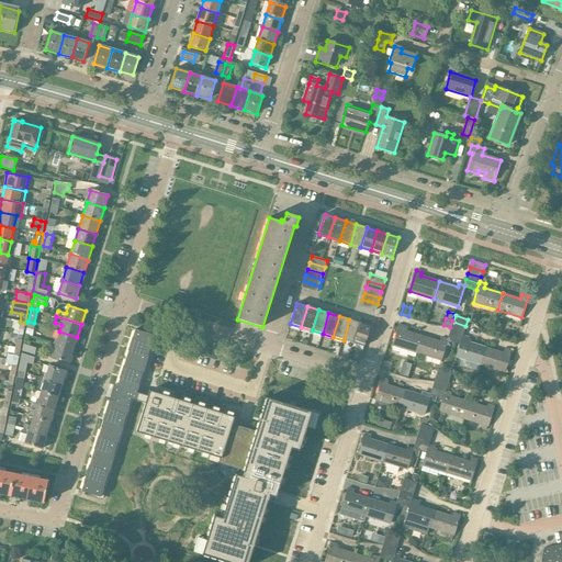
[(353,344),(360,323),(349,319),(344,340),(353,344)]
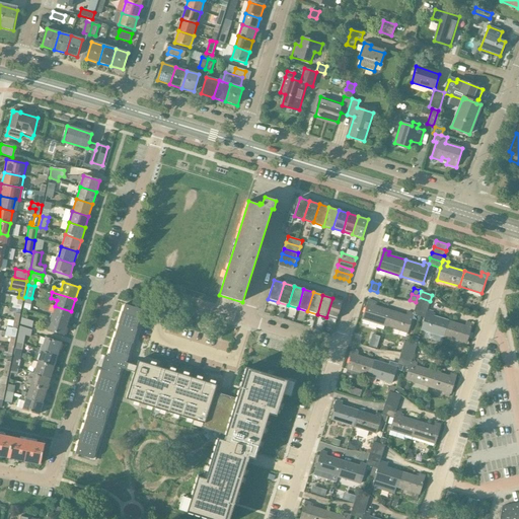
[(417,303),(429,306),(430,301),(419,297),(417,303)]
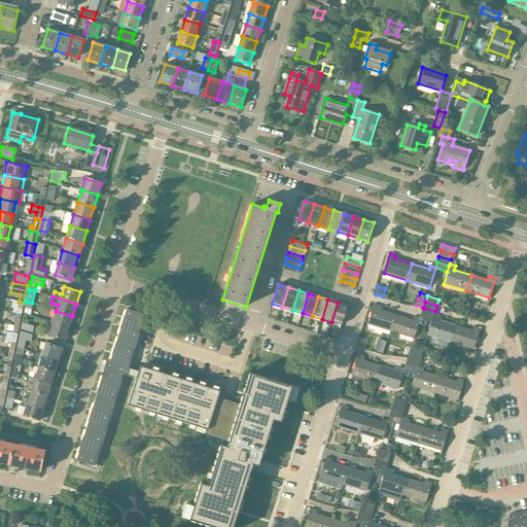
[(338,303),(331,322),(342,324),(348,306),(338,303)]
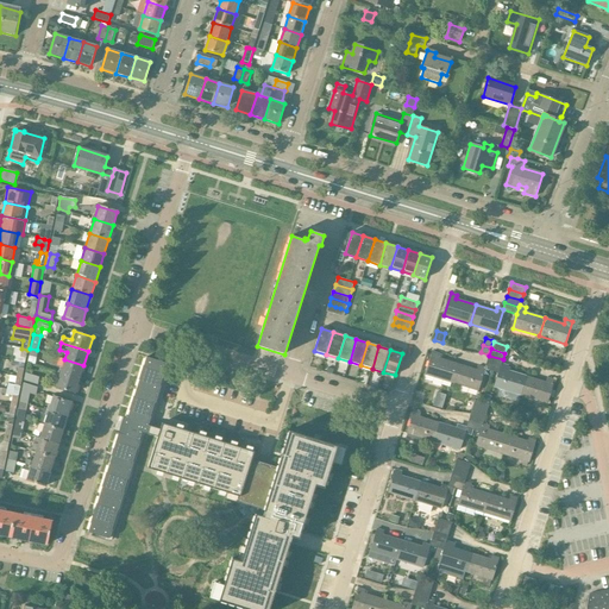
[(425,375),(451,383),(457,364),(437,358),(438,353),(432,351),(425,375)]
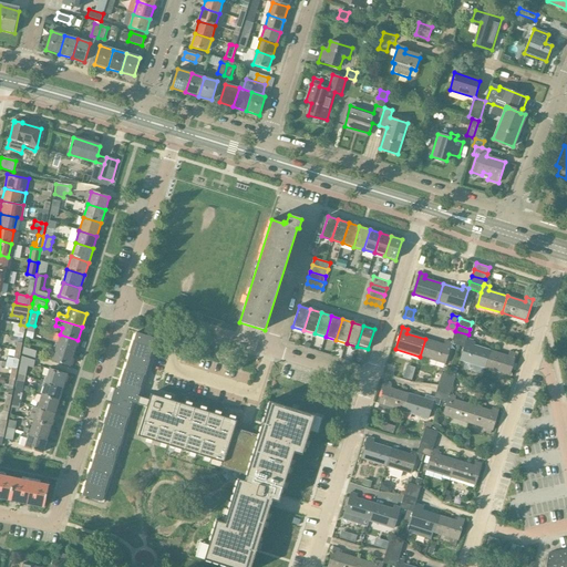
[(453,337),(466,341),(466,339),(468,334),(455,331),(453,337)]
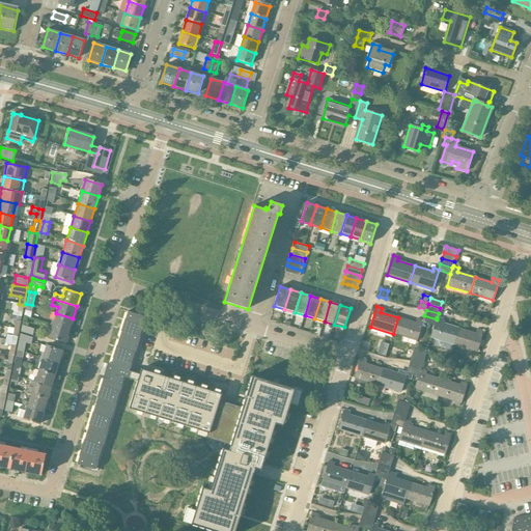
[(113,366),(109,380),(104,378),(77,464),(98,471),(127,378),(129,370),(131,371),(148,317),(128,311),(111,365),(113,366)]
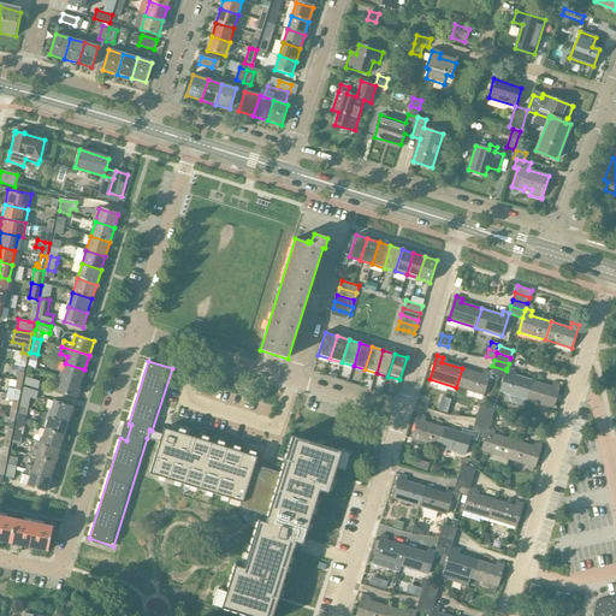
[(84,369),(65,363),(61,377),(80,383),(84,369)]
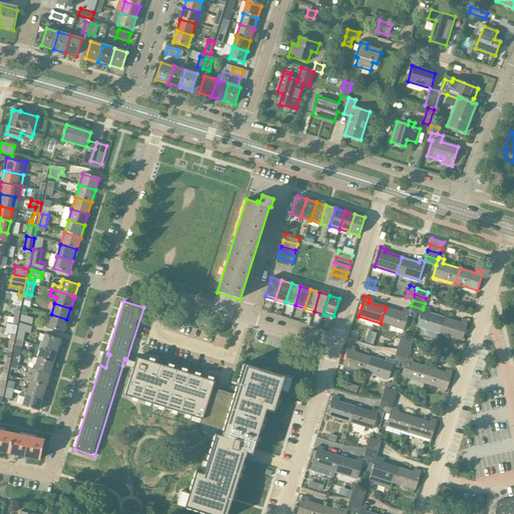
[(421,314),(423,309),(411,305),(410,310),(409,311),(421,314)]
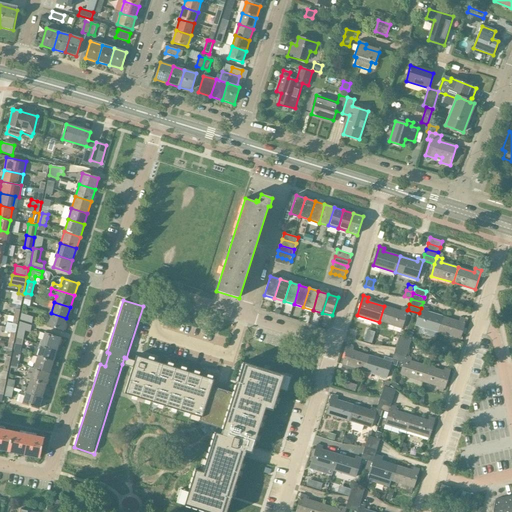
[(402,329),(407,310),(408,309),(402,307),(401,311),(384,306),(379,322),(402,329)]
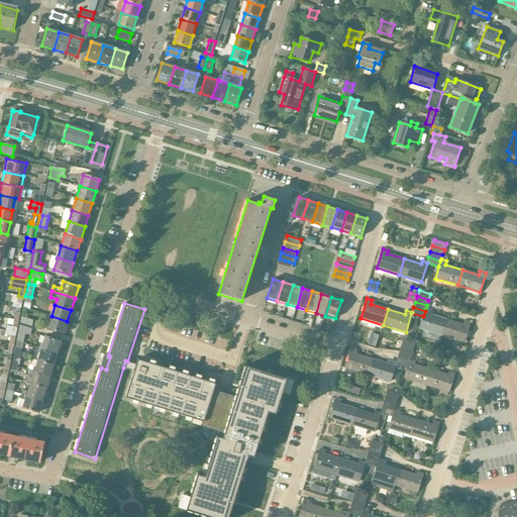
[(431,310),(425,309),(425,311),(423,316),(419,328),(441,335),(446,319),(430,314),(431,310)]
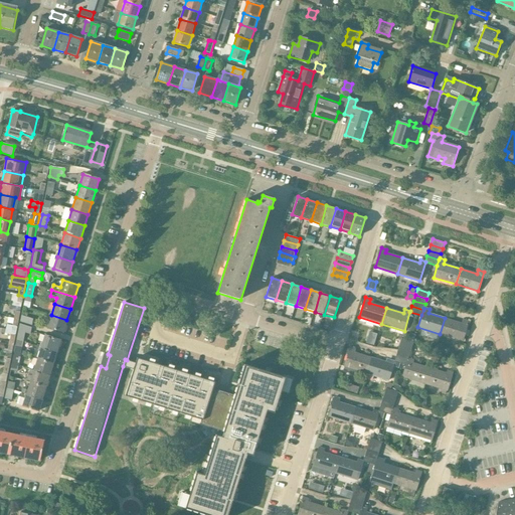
[(32,319),(21,315),(20,322),(31,325),(32,319)]
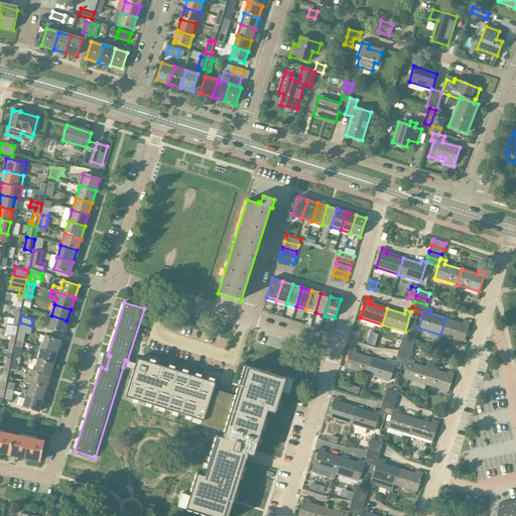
[(63,333),(67,320),(51,315),(47,328),(63,333)]
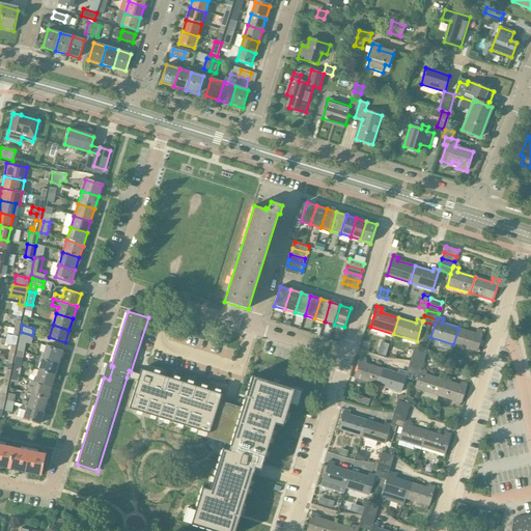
[(7,335),(6,339),(17,341),(18,336),(19,329),(14,328),(12,336),(7,335)]
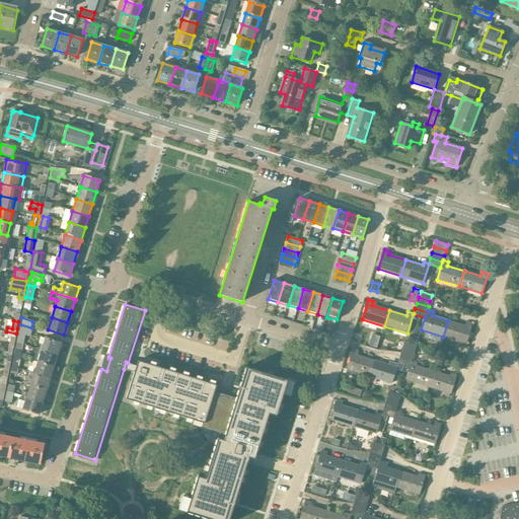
[(448,320),(443,337),(466,344),(472,323),(466,322),(465,326),(448,320)]
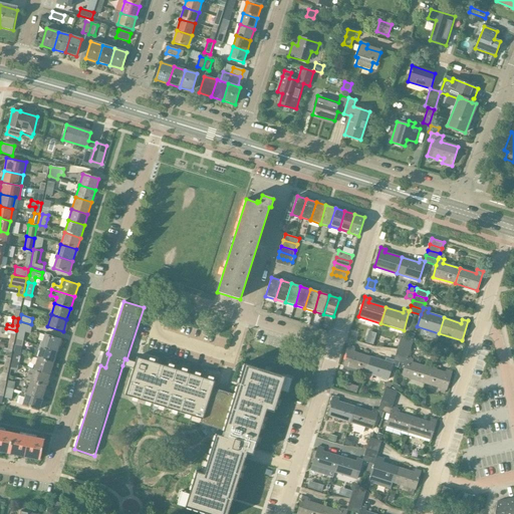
[(19,323),(16,339),(23,340),(25,332),(30,333),(31,327),(19,323)]
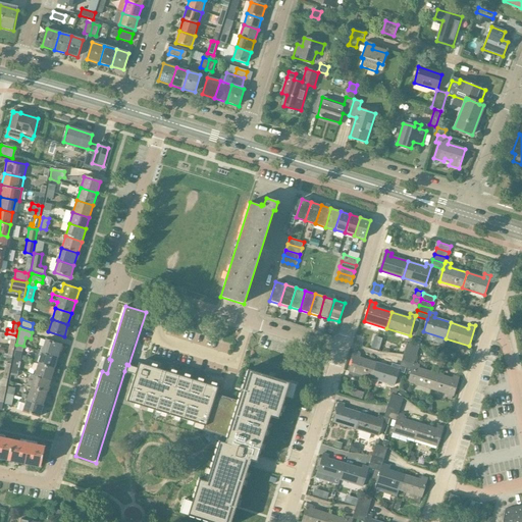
[(6,333),(5,338),(10,340),(9,347),(13,348),(15,340),(16,335),(6,333)]
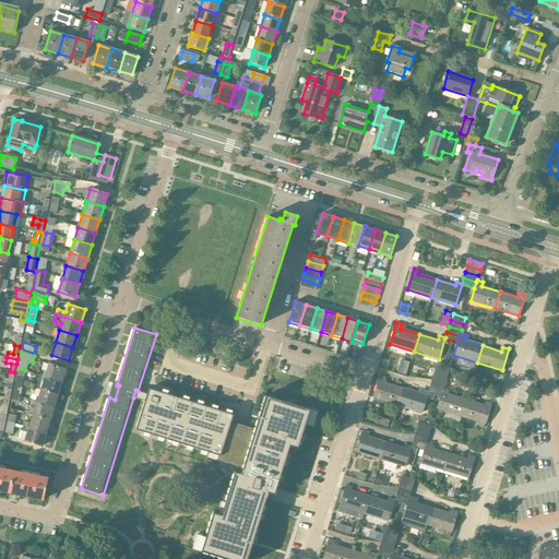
[(405,375),(409,363),(401,360),(397,372),(405,375)]
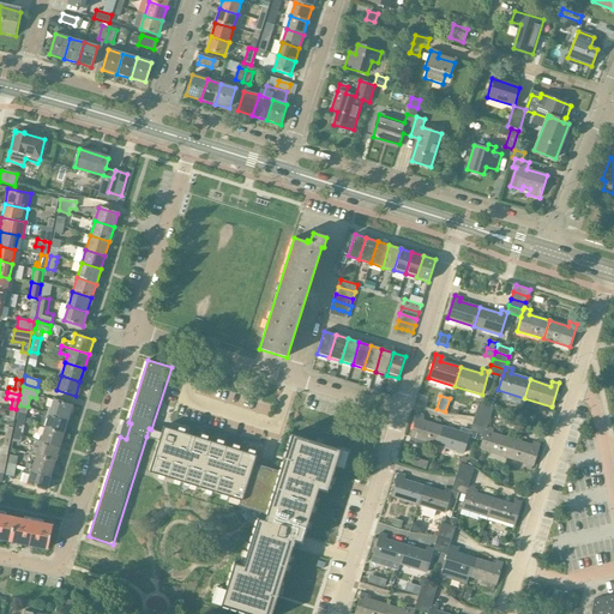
[(49,414),(68,420),(72,405),(54,399),(49,414)]
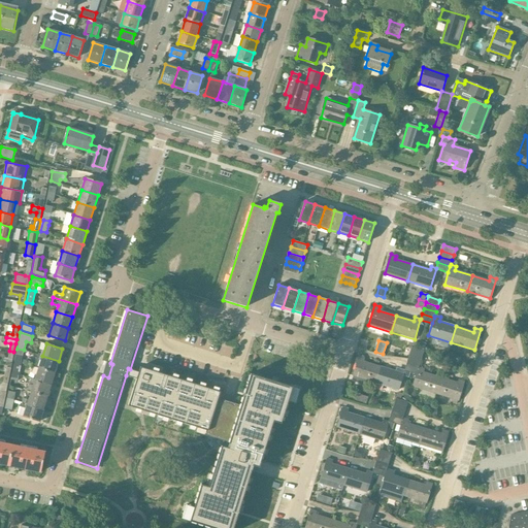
[(411,347),(409,353),(422,357),(424,351),(411,347)]
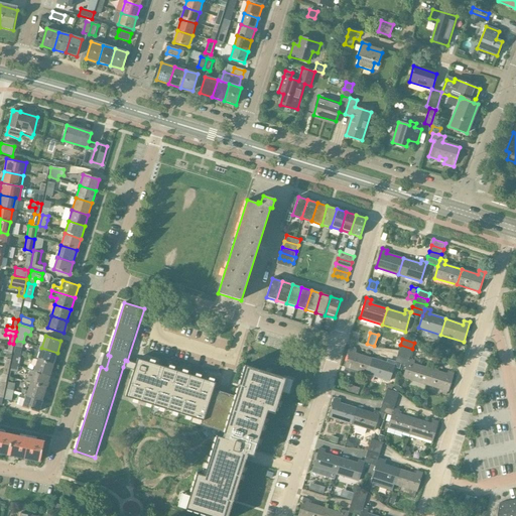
[(398,351),(410,354),(412,349),(400,345),(398,351)]
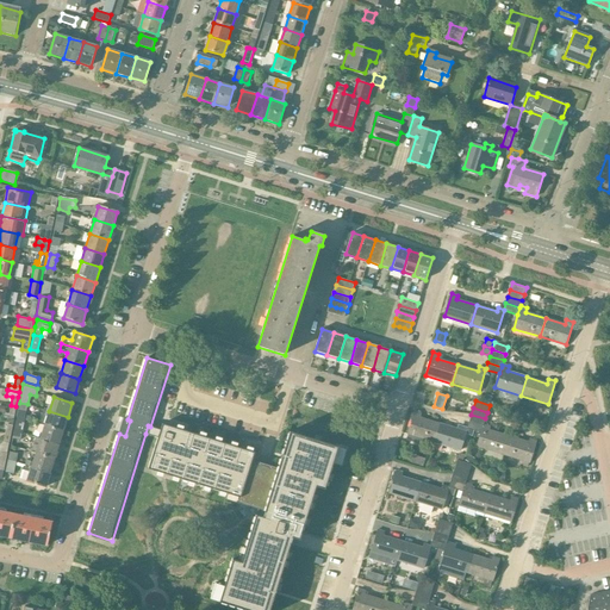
[(68,417),(49,411),(44,425),(63,431),(68,417)]
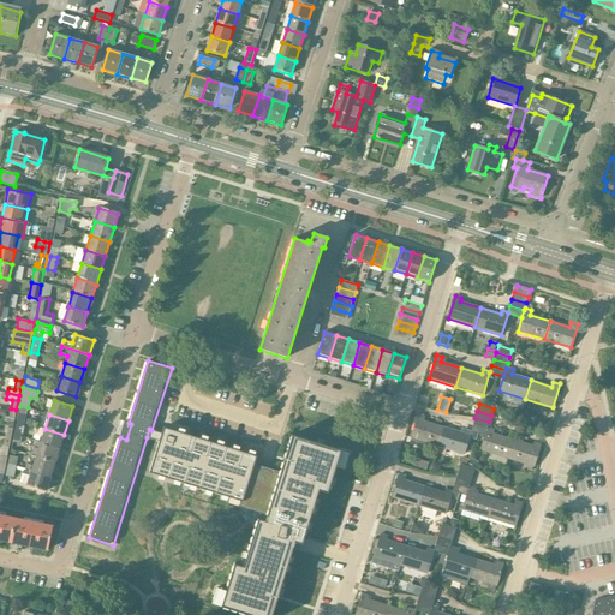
[(411,439),(437,446),(443,427),(423,421),(424,417),(418,415),(411,439)]
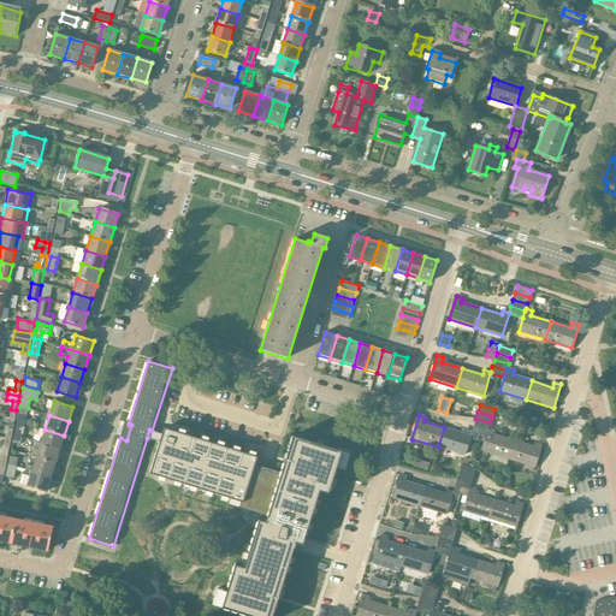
[(474,426),(487,430),(489,428),(490,422),(475,419),(474,426)]
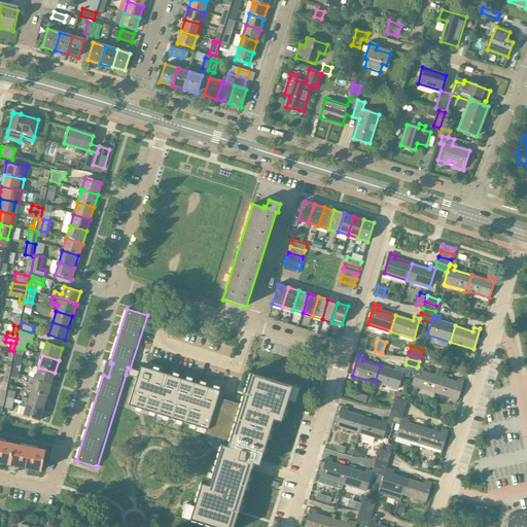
[(12,373),(19,375),(21,362),(14,360),(12,373)]
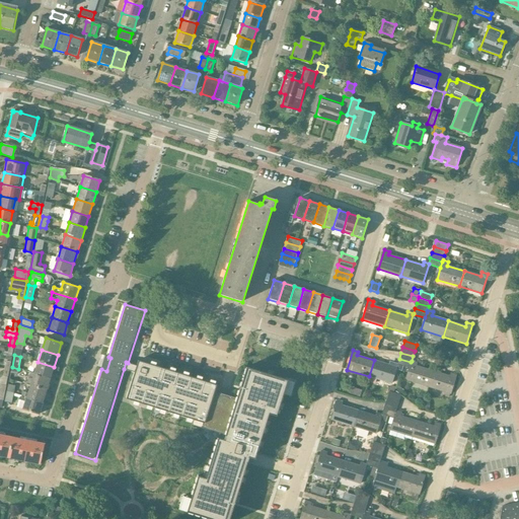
[(411,362),(399,359),(397,364),(409,368),(411,362)]
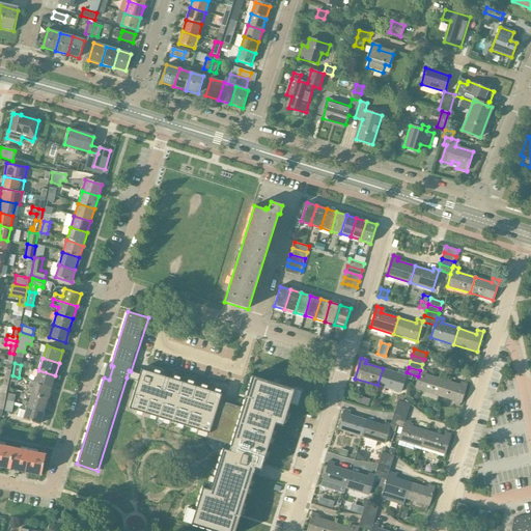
[(400,392),(407,372),(400,370),(399,374),(383,368),(378,385),(400,392)]
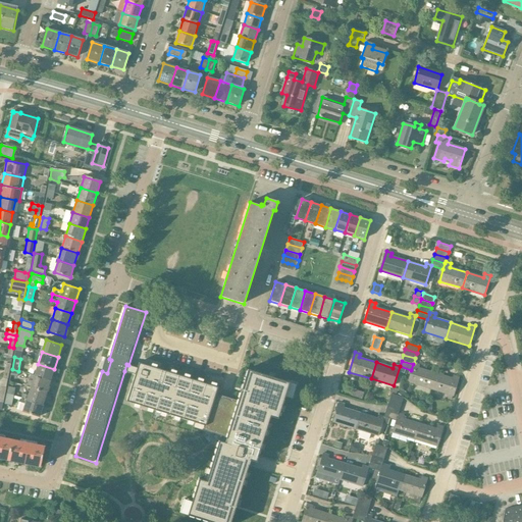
[(126,364),(124,371),(135,374),(126,402),(227,432),(224,442),(218,440),(206,481),(198,478),(187,515),(209,521),(229,521),(235,508),(250,460),(256,462),(270,417),(277,419),(289,382),(247,370),(237,405),(214,398),(217,387),(139,363),(137,367),(128,365),(126,364)]
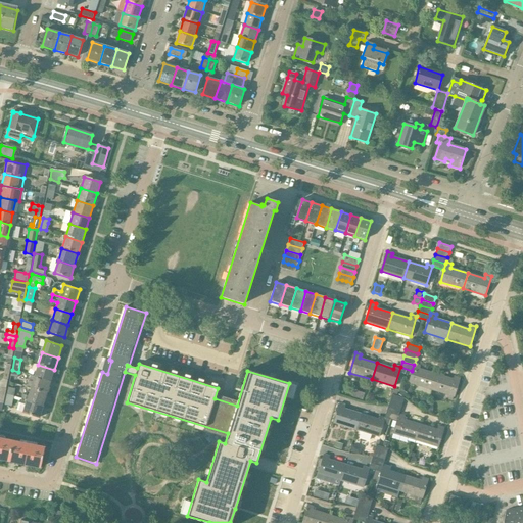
[(415,364),(414,365),(412,371),(409,383),(431,390),(436,374),(419,369),(420,366),(415,364)]
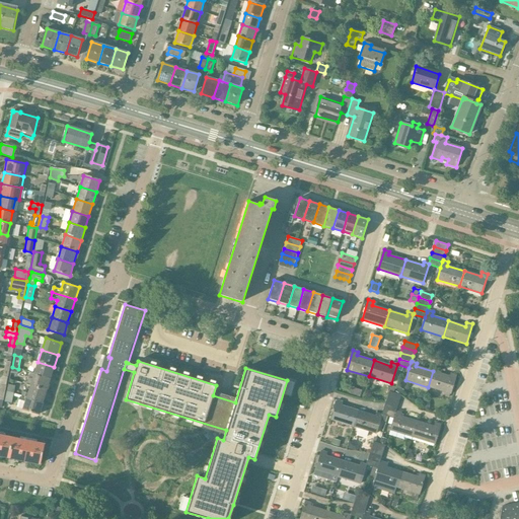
[(54,367),(38,362),(33,373),(50,378),(54,367)]
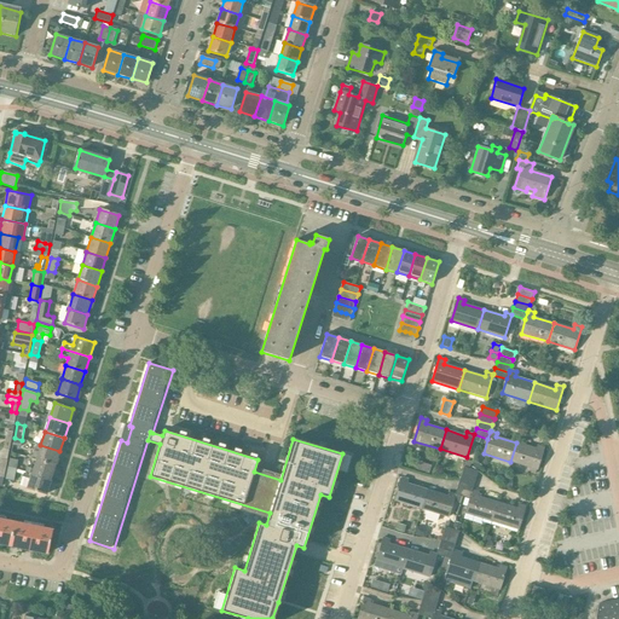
[(10,440),(5,439),(3,449),(0,450),(0,452),(7,455),(10,440)]
